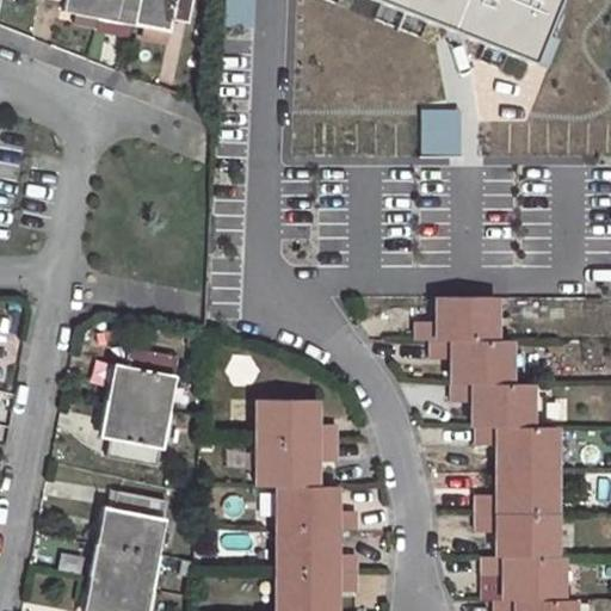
[(61,0),(60,10),(73,13),(75,5),(97,10),(98,0),(61,0)]
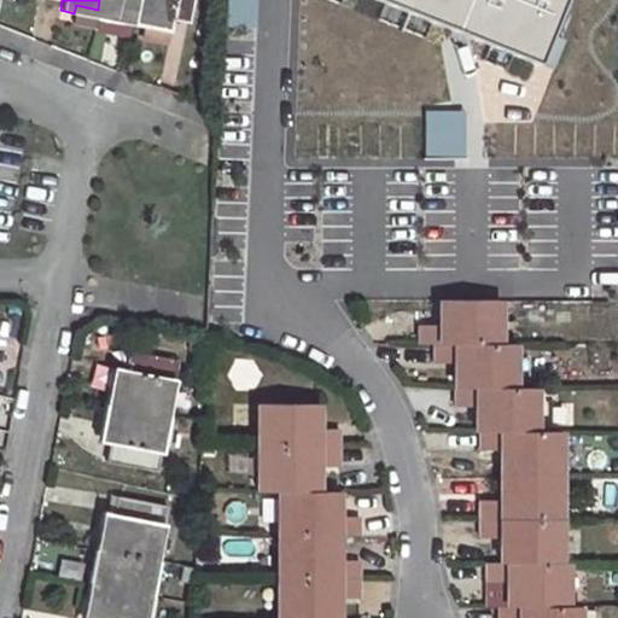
[(99,0),(98,10),(120,15),(118,22),(132,24),(136,0),(99,0)]
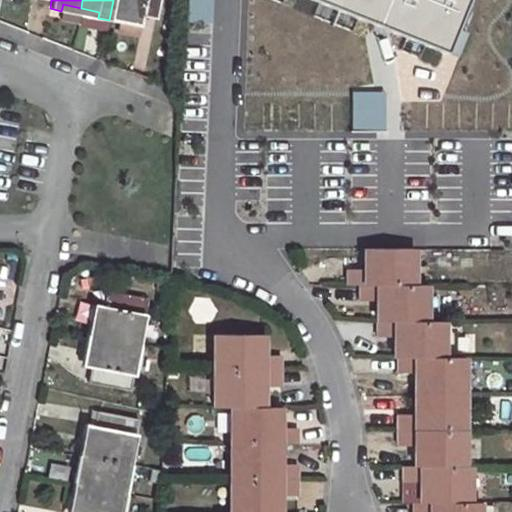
[(113,0),(109,20),(120,23),(118,29),(138,34),(141,16),(156,20),(160,0),(113,0)]
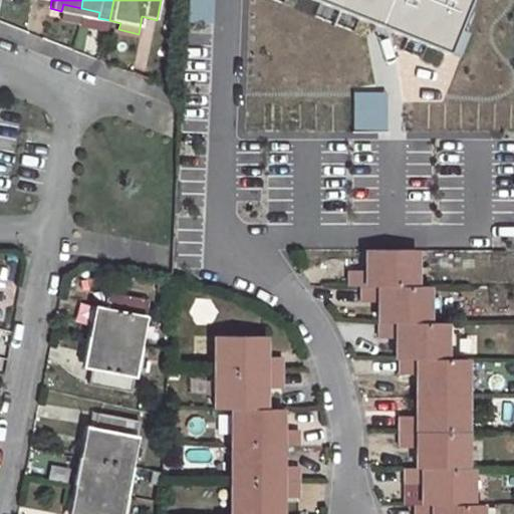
[(312,0),(459,58),(468,34),(453,28),(464,0),(312,0)]
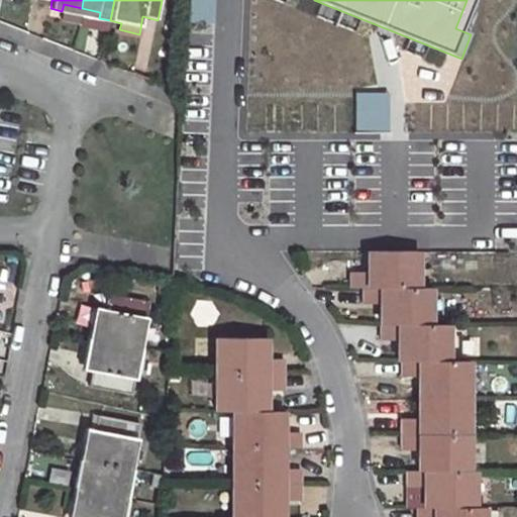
[(64,4),(62,11),(81,14),(82,8),(64,4)]
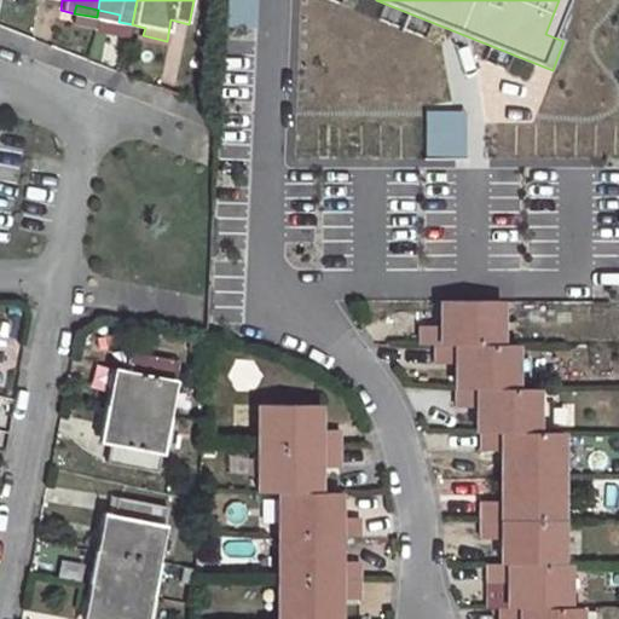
[(98,10),(97,17),(119,22),(120,15),(98,10)]
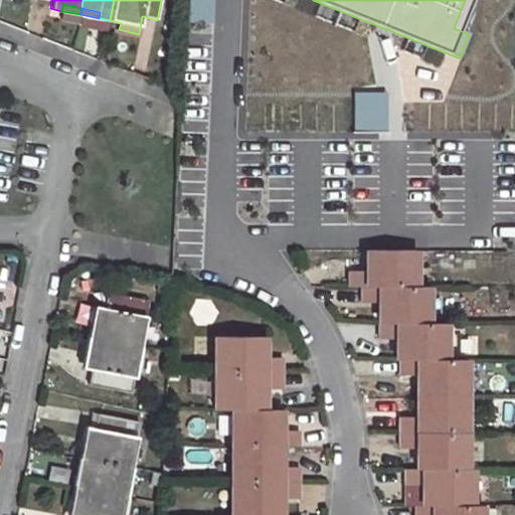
[(80,17),(78,25),(115,32),(116,24),(80,17)]
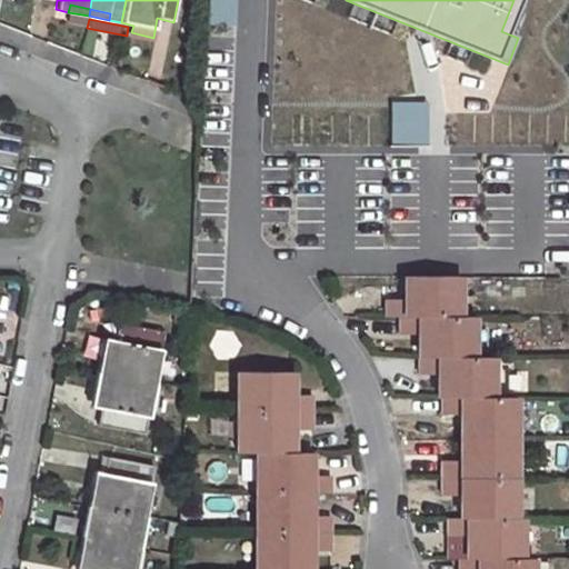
[(293,139),(368,139),(368,106),(339,106),(293,106),(293,139)]
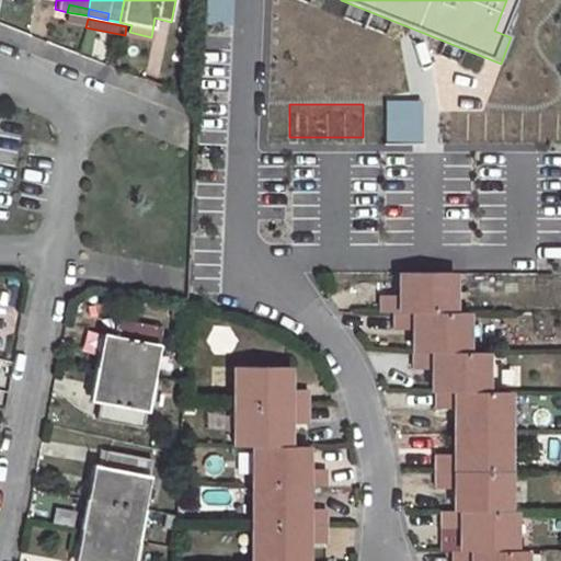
[(451,273),(398,272),(399,294),(379,294),(379,311),(392,311),(453,311),(451,273)]
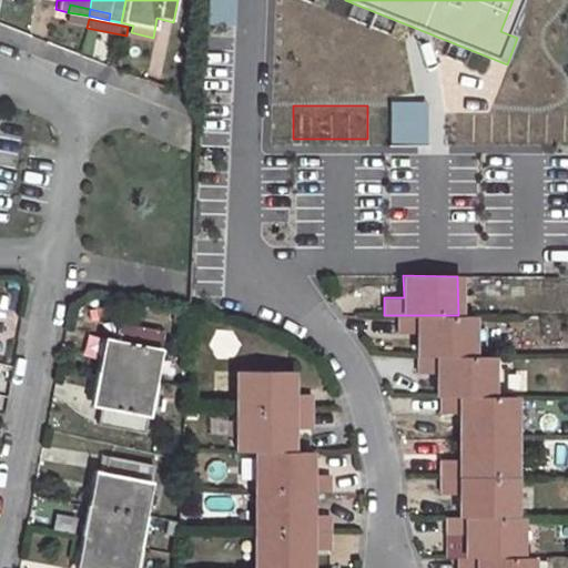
[(397,315),(397,334),(417,334),(418,355),(473,356),(472,316),(458,315),(397,315)]
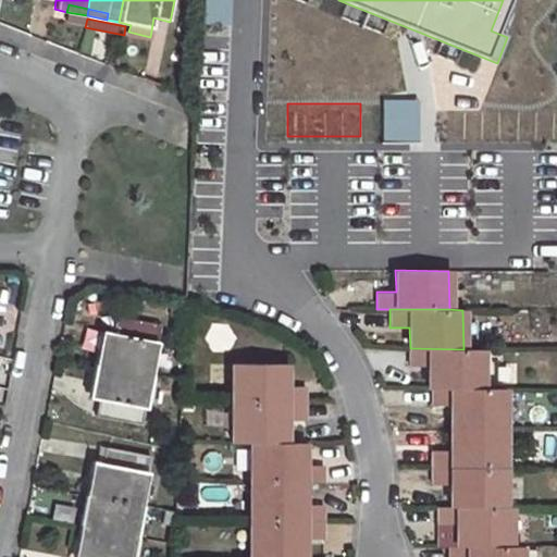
[(98,351),(95,363),(150,374),(160,325),(115,318),(113,332),(108,332),(104,353),(98,351)]
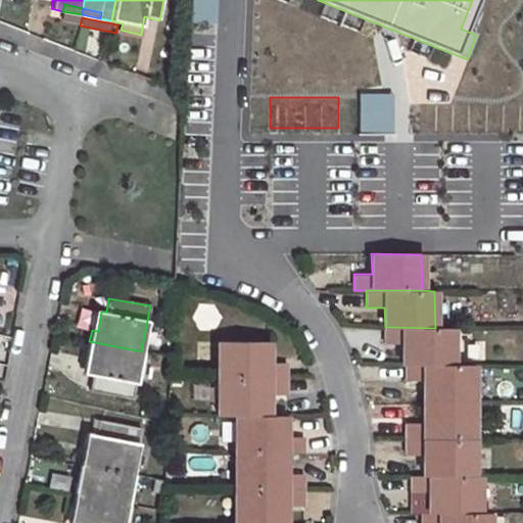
[(435,328),(385,327),(385,342),(401,342),(402,365),(405,365),(453,365),(453,328),(435,328)]
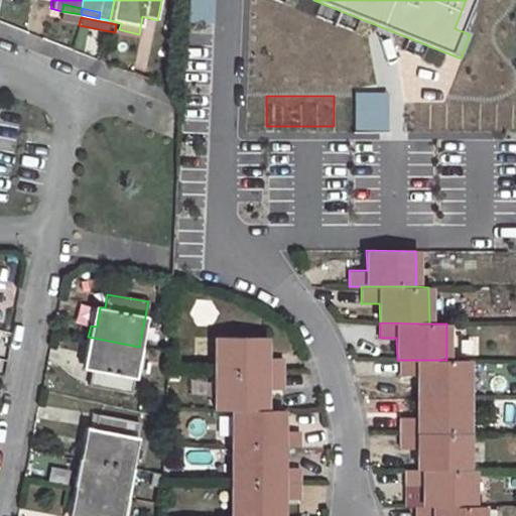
[(92,369),(89,385),(130,393),(139,347),(88,337),(86,350),(91,352),(88,368),(92,369)]
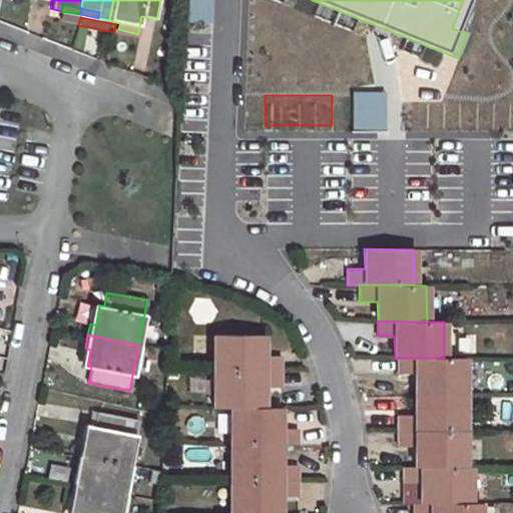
[(280,355),(263,355),(263,335),(212,335),(212,371),(281,371),(280,355)]
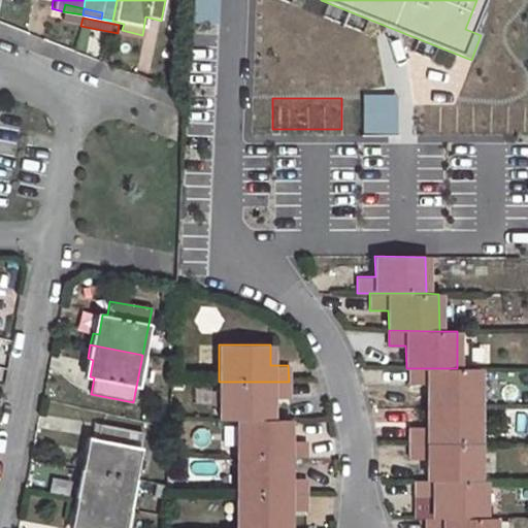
[(457,368),(408,368),(409,384),(427,385),(427,405),(479,405),(479,368),(457,368)]
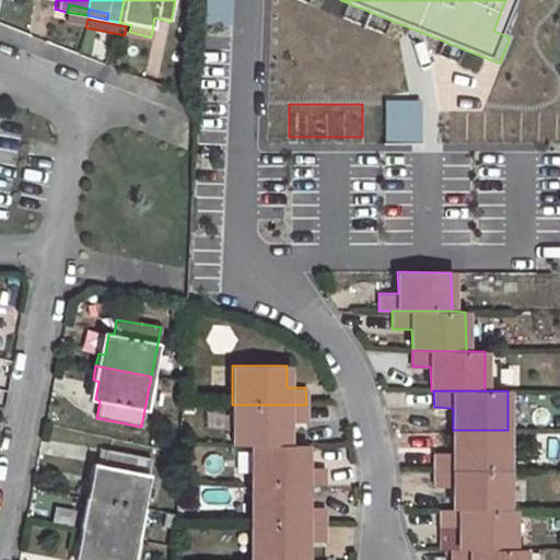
[(287,445),(286,422),(306,423),(306,405),(232,405),(232,445),(252,445),(287,445)]
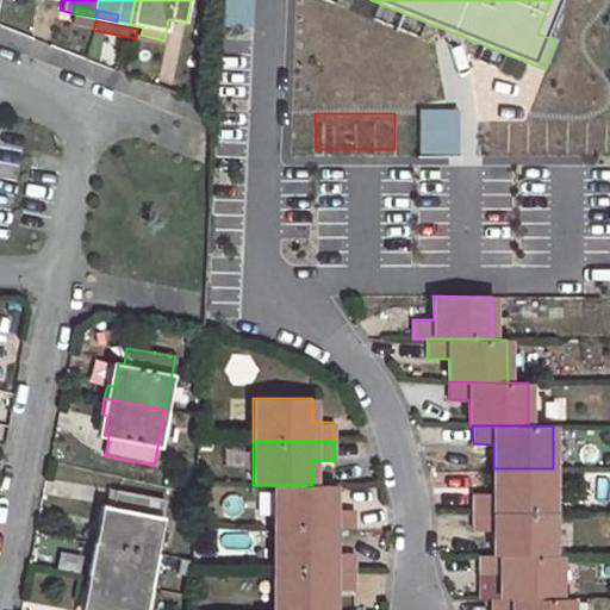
[(553,468),(493,468),(493,492),(472,492),(473,512),(553,512),(553,468)]
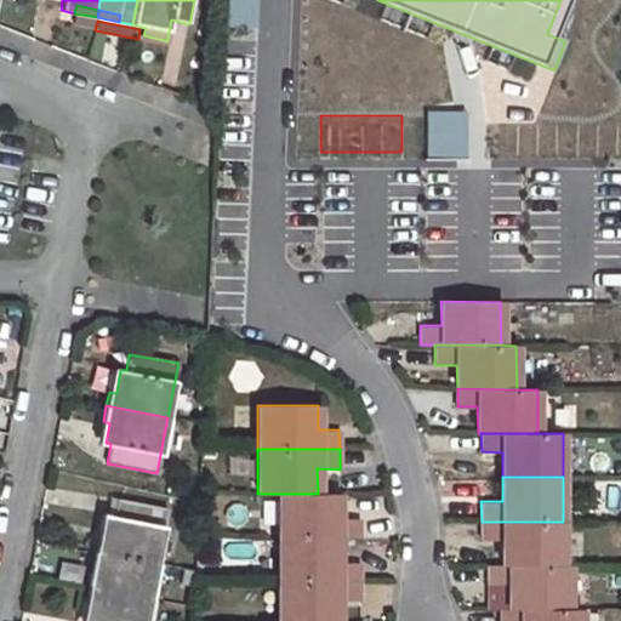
[(318,494),(279,494),(278,537),(340,537),(360,537),(360,518),(339,518),(340,494),(318,494)]
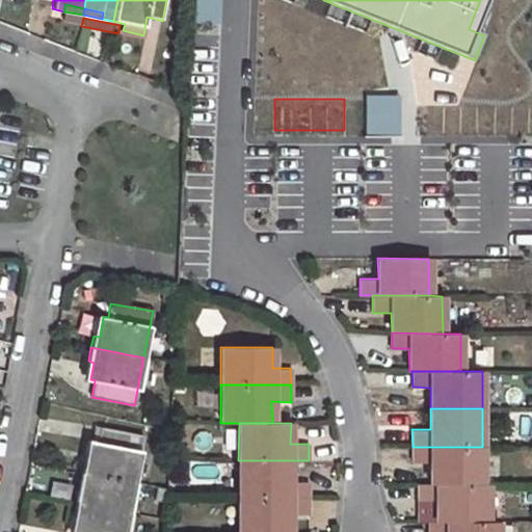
[(91,455),(87,474),(135,483),(143,435),(101,427),(97,443),(87,442),(84,453),(91,455)]
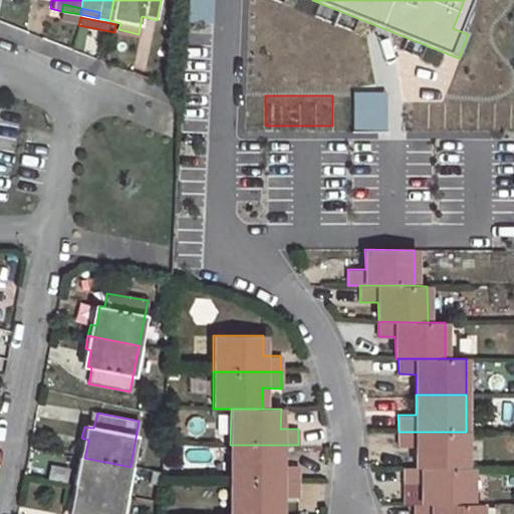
[(466,432),(399,432),(399,447),(415,447),(416,468),(466,468),(466,432)]
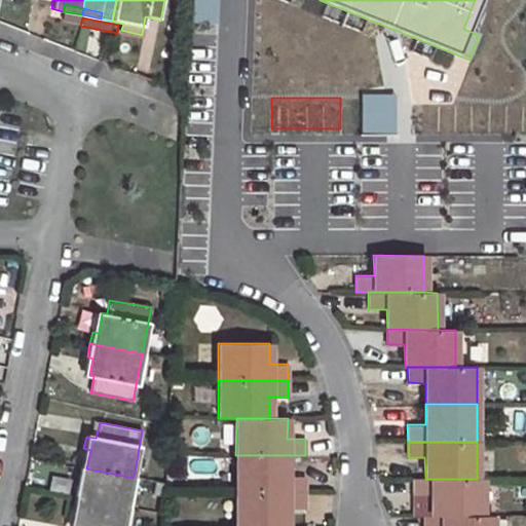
[(83,448),(80,466),(86,468),(90,450),(83,448)]
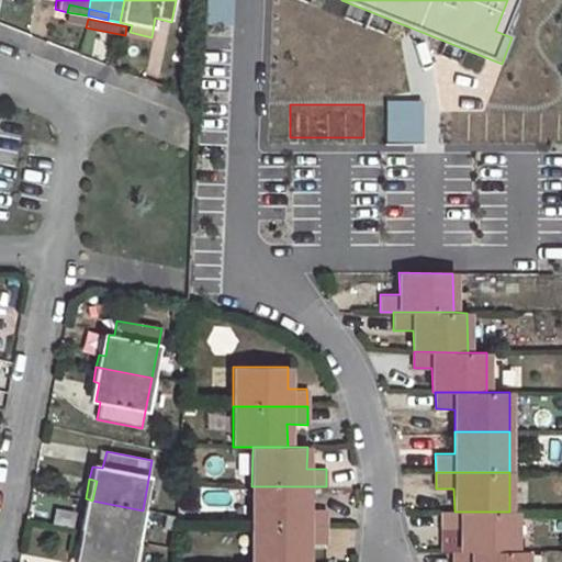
[(307,486),(251,486),(251,526),(325,526),(325,509),(307,509),(307,486)]
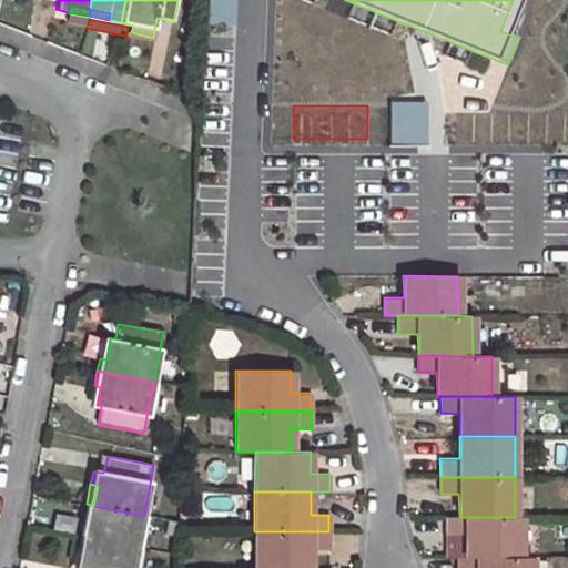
[(87,504),(82,525),(89,526),(93,506),(87,504)]
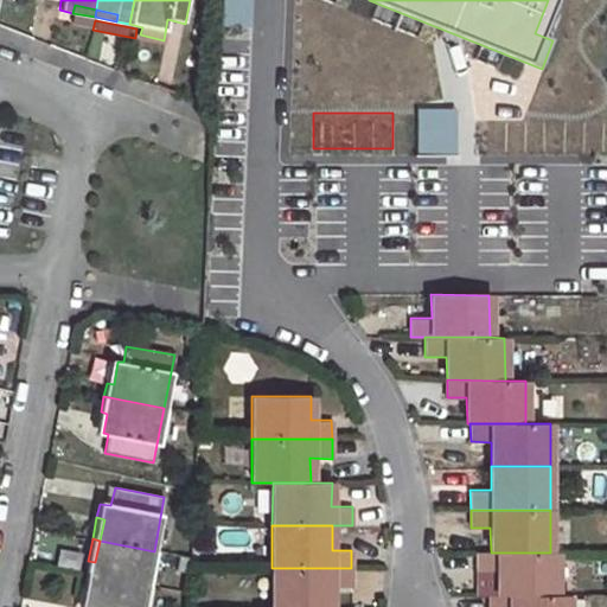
[(88,561),(84,574),(146,586),(154,551),(100,541),(95,562),(88,561)]
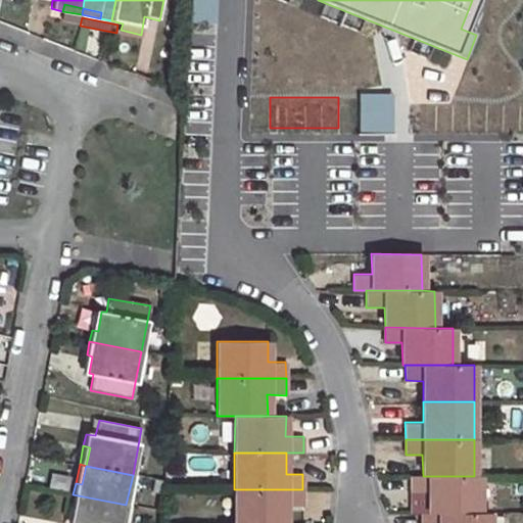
[(423,476),(411,476),(411,492),(428,492),(428,513),(479,514),(479,477),(474,476),(423,476)]
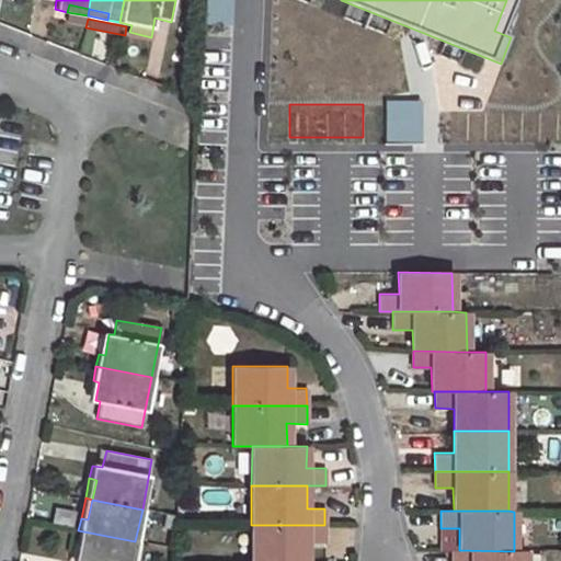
[(165,514),(162,528),(178,530),(178,516),(165,514)]
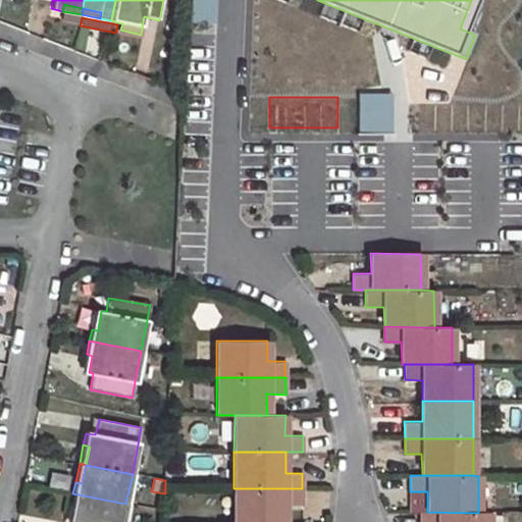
[(302,488),(233,488),(233,521),(284,521),(285,504),(303,504),(302,488)]
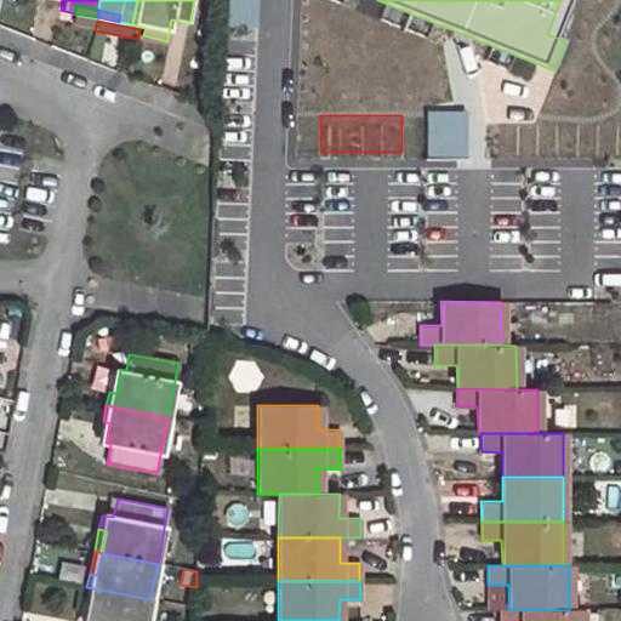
[(144,620),(149,599),(86,587),(84,600),(91,602),(86,620),(144,620)]
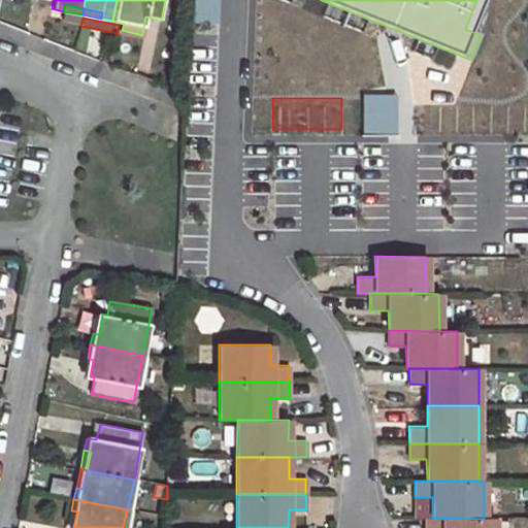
[(432,518),(423,519),(423,527),(493,527),(494,519),(484,519),(432,518)]
